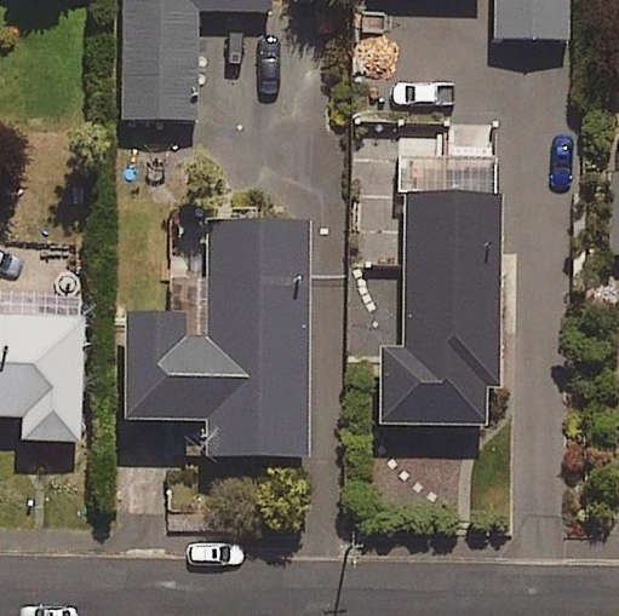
[(265,11),(265,0),(116,0),(118,120),(191,121),(191,11),(265,11)]
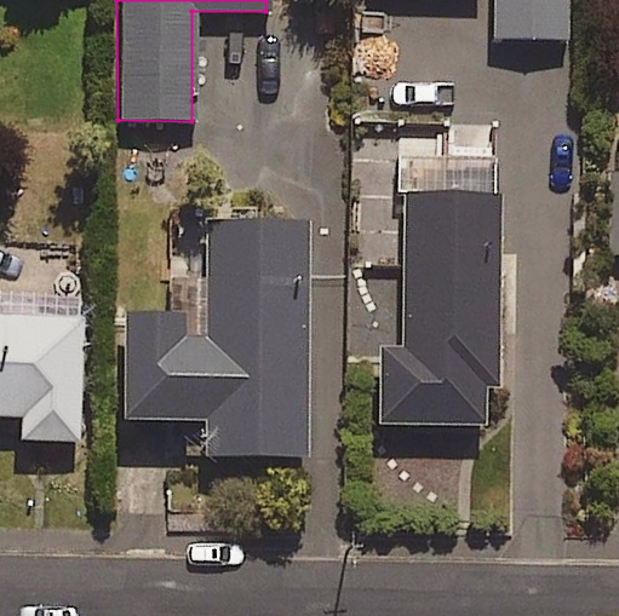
[(496,0),(496,36),(566,38),(566,0),(496,0)]
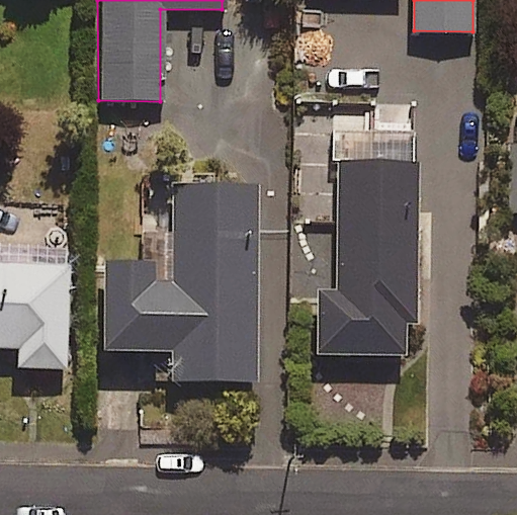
[(516,140),(508,141),(507,209),(516,209),(516,140)]
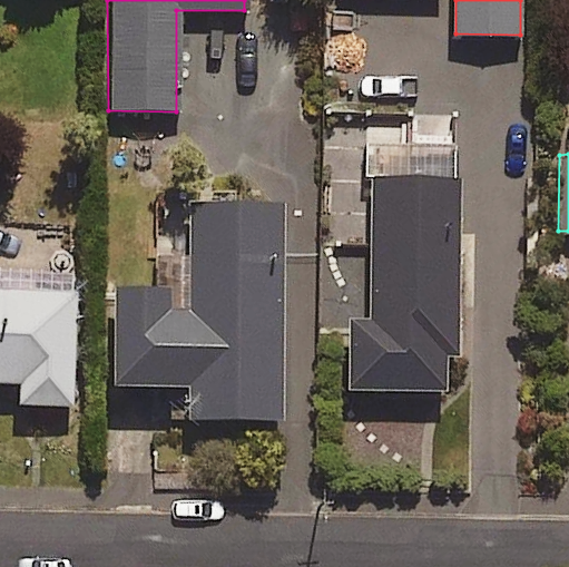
[(349,387),(444,389),(445,354),(458,355),(462,178),(373,176),(371,315),(350,314),(349,387)]
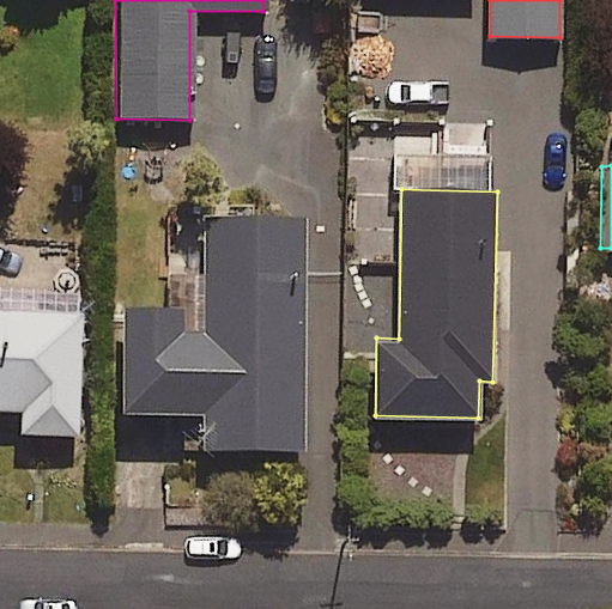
[(303,450),(304,209),(204,209),(204,330),(175,330),(175,306),(121,305),(121,413),(204,413),(204,450),(303,450)]
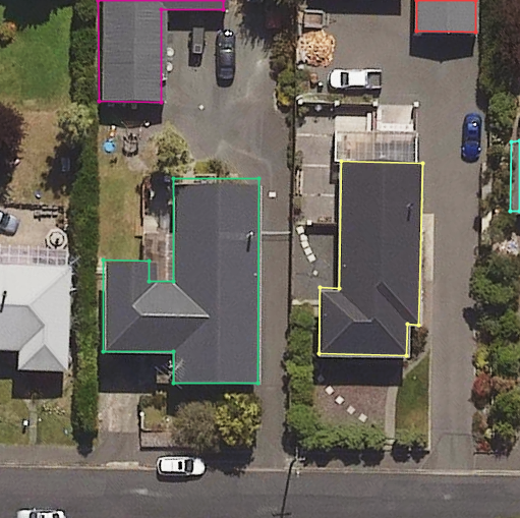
[(71,265),(0,263),(0,348),(20,349),(19,368),(68,370),(71,265)]
